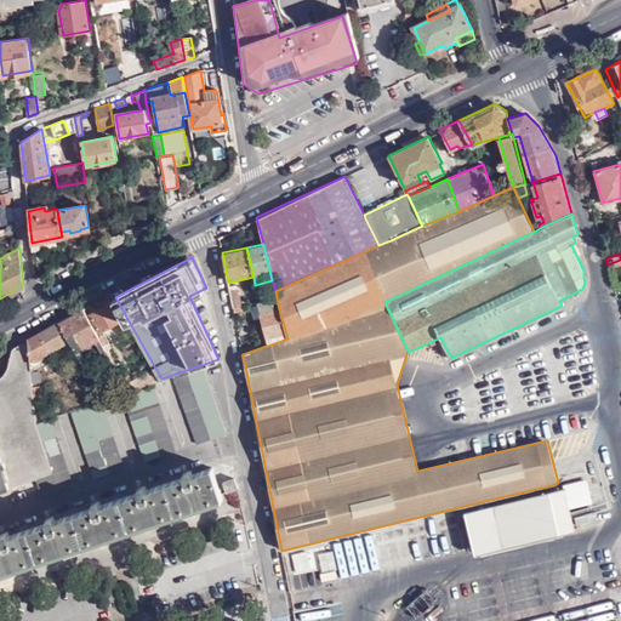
[(233,307),(241,305),(239,291),(231,292),(233,307)]
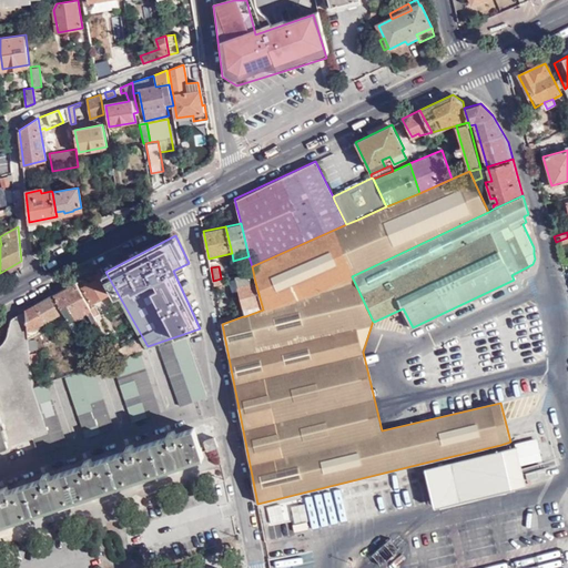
[(115,290),(105,272),(102,267),(88,275),(91,282),(83,285),(92,303),(115,290)]
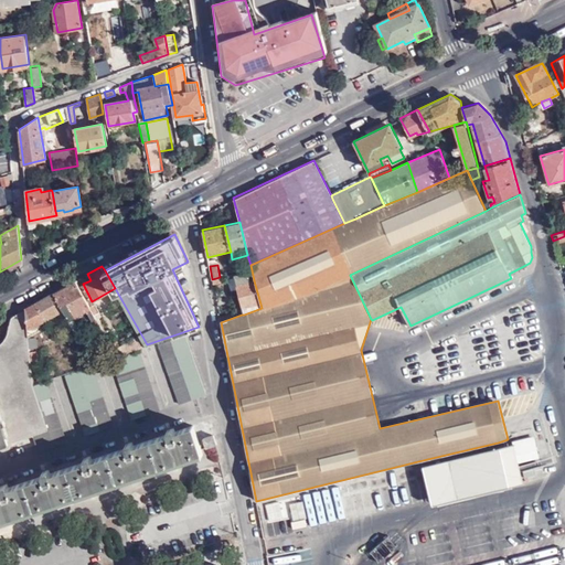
[(233,275),(244,315),(262,308),(254,280),(251,281),(247,272),(236,275),(233,275)]
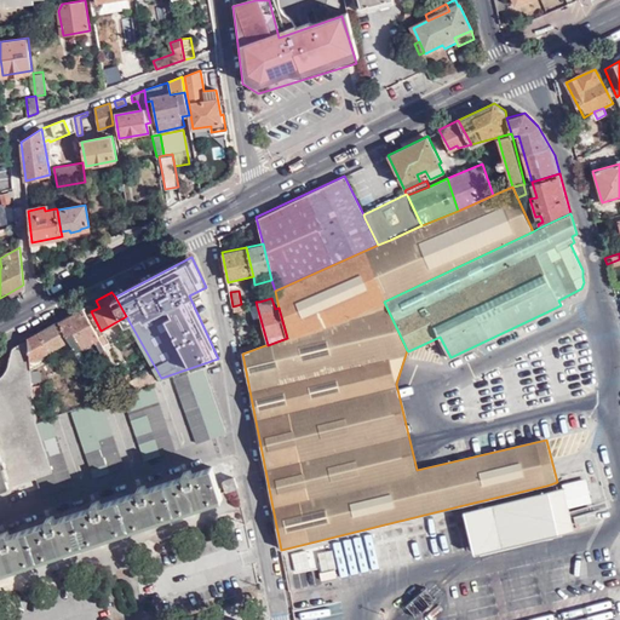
[(124,378),(122,374),(105,345),(101,336),(85,306),(28,338),(30,369),(39,365),(38,362),(51,354),(53,357),(56,354),(53,350),(70,340),(81,359),(86,355),(82,348),(96,340),(118,380),(124,378)]
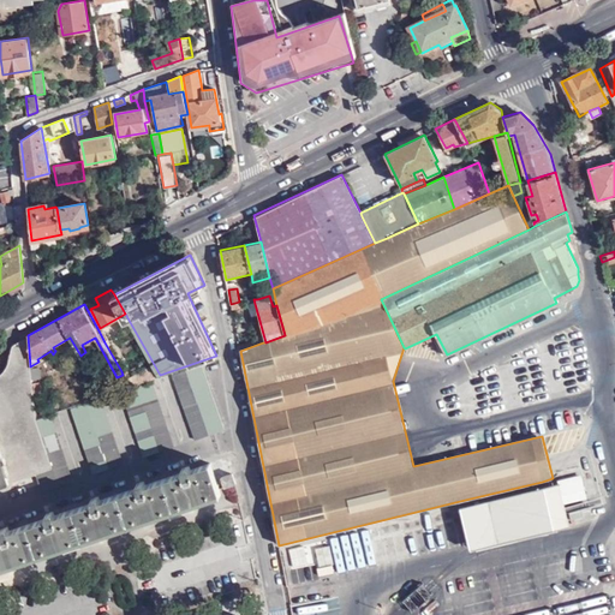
[(30,366),(28,335),(24,338),(15,363),(19,376),(0,382),(0,484),(35,473),(41,491),(73,481),(52,416),(37,421),(36,419),(34,411),(31,383),(30,366)]
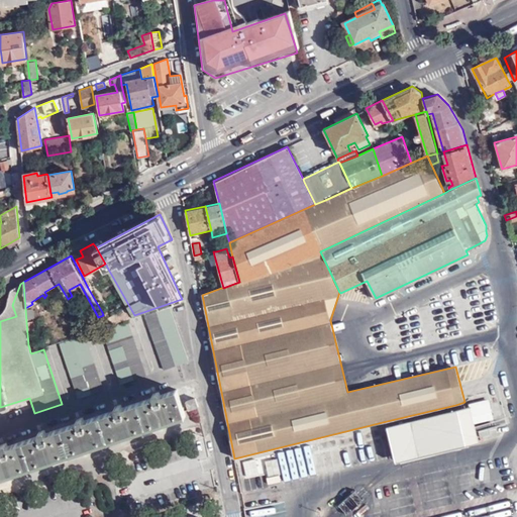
[(0,321),(16,316),(12,305),(20,284),(8,291),(5,304),(4,308),(2,310),(0,312),(0,321)]
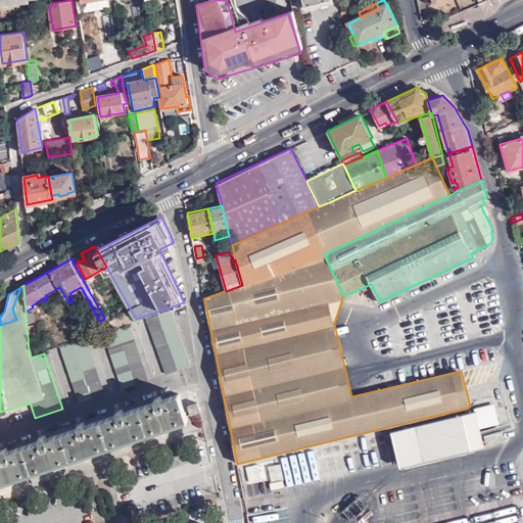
[(204,298),(224,291),(223,288),(203,294),(204,298)]
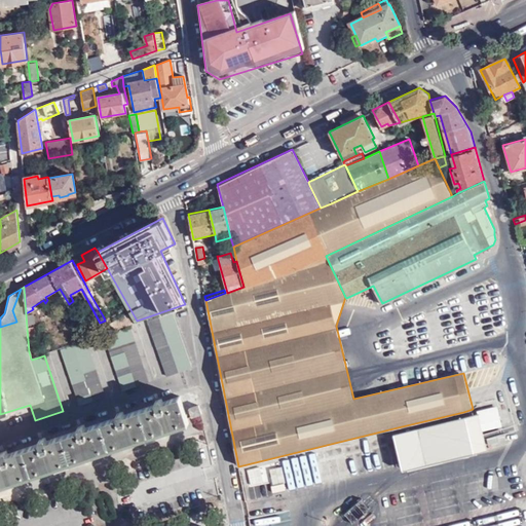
[(192,366),(174,311),(149,318),(167,374),(192,366)]
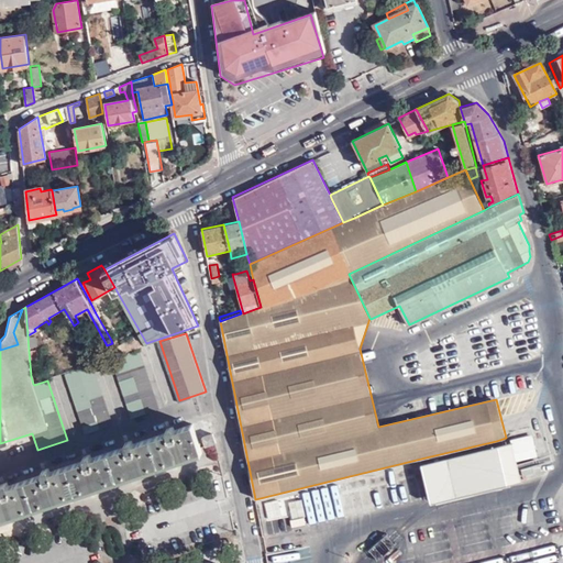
[(118,353),(124,351),(116,337),(111,340),(112,343),(118,353)]
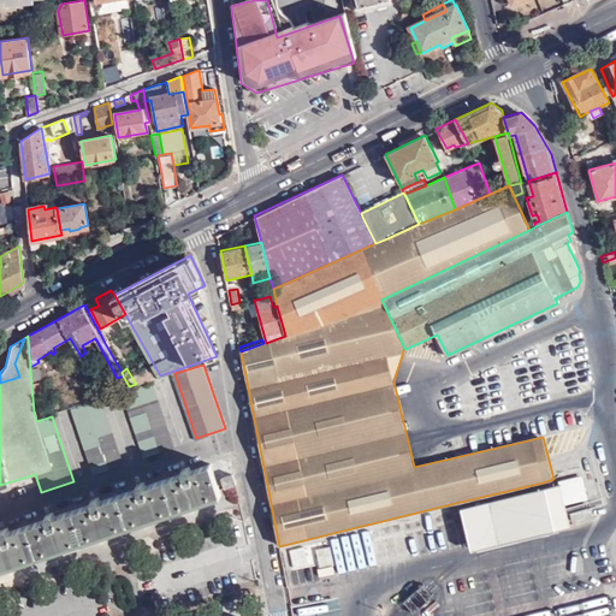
[(173,446),(153,381),(123,391),(144,457),(173,446)]
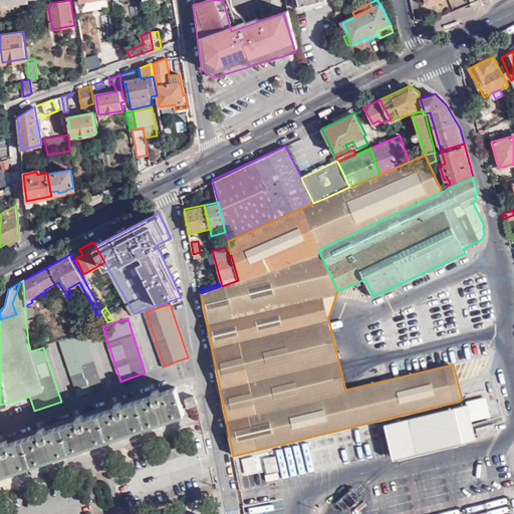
[(30,350),(36,348),(33,319),(26,320),(28,343),(30,350)]
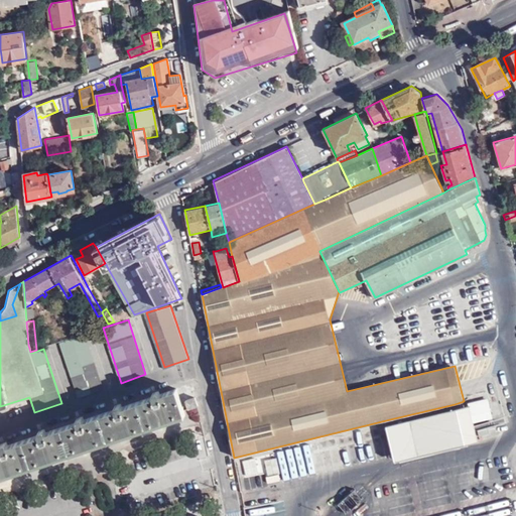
[(103,389),(86,335),(59,344),(77,398),(103,389)]
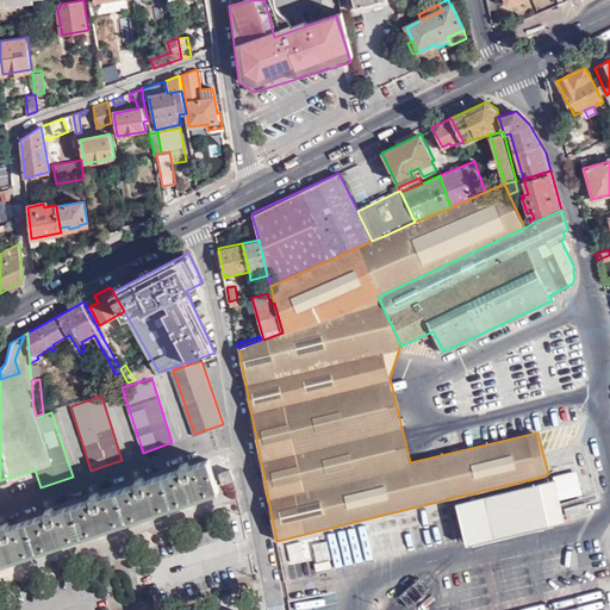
[(0,562),(219,490),(209,458),(190,465),(188,462),(181,464),(182,467),(144,480),(143,477),(137,480),(137,483),(100,495),(99,492),(91,495),(92,498),(55,510),(55,508),(47,510),(48,512),(11,524),(11,522),(2,524),(2,528),(0,528),(0,562)]
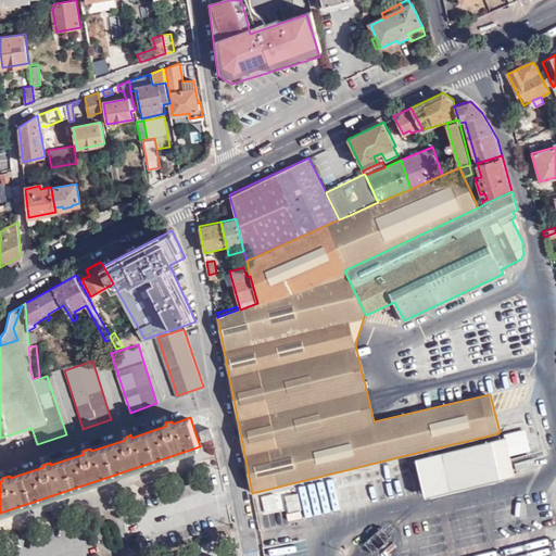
[(214,437),(211,427),(201,430),(204,440),(214,437)]
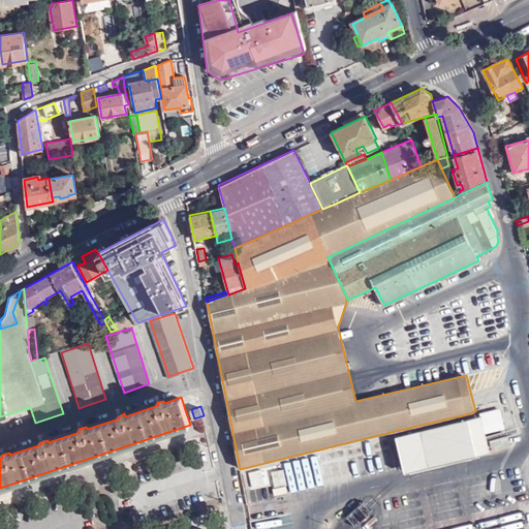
[(483,443),(475,411),(466,414),(473,445),(483,443)]
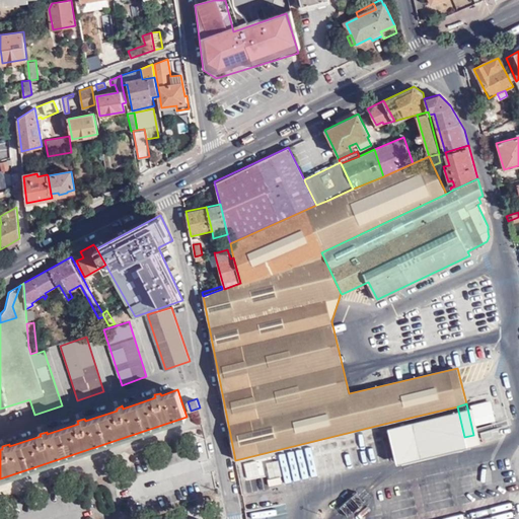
[(464,437),(457,406),(392,422),(402,462),(475,444),(473,435),(464,437)]
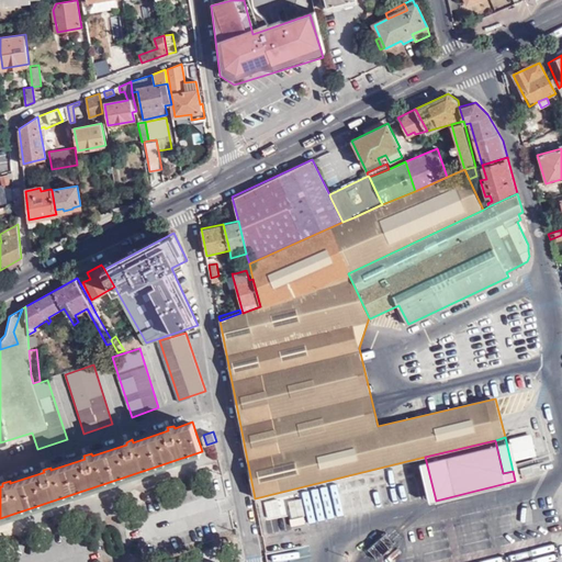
[(386,535),(367,552),(375,561),(379,561),(396,547),(386,535)]
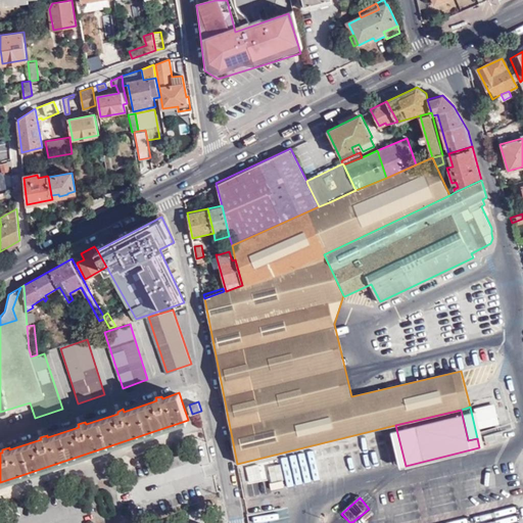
[(520,522),(519,510),(479,515),(480,522),(520,522)]
